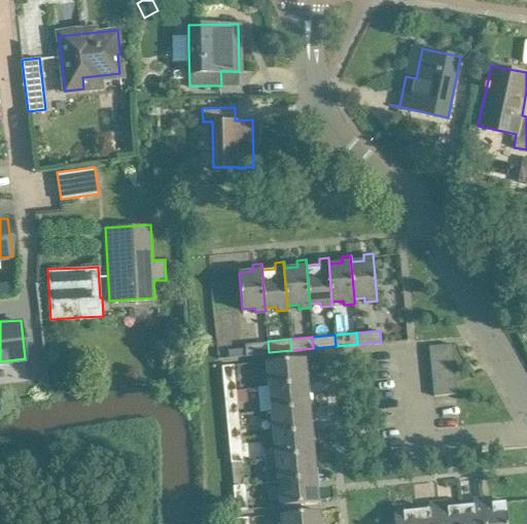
[(246,354),(269,352),(268,341),(245,343),(246,354)]
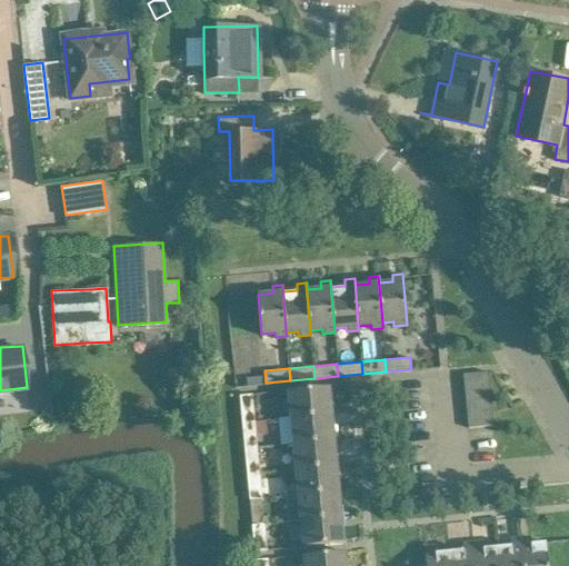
[(465,386),(489,384),(488,370),(463,373),(465,386)]
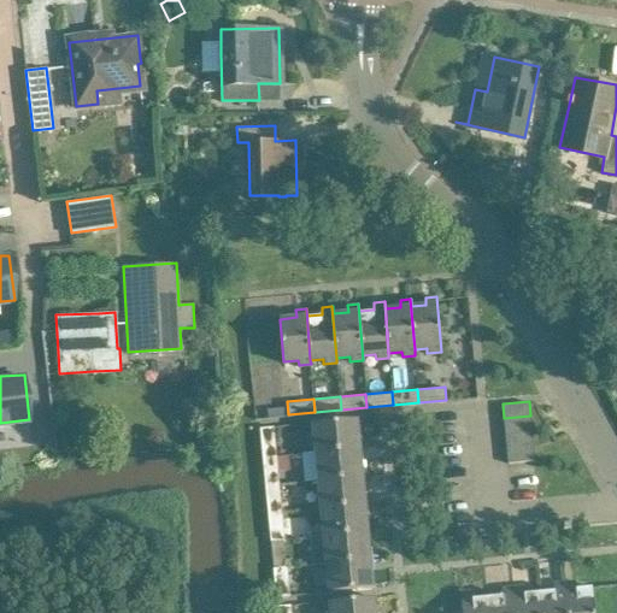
[(505,432),(532,430),(530,416),(504,418),(505,432)]
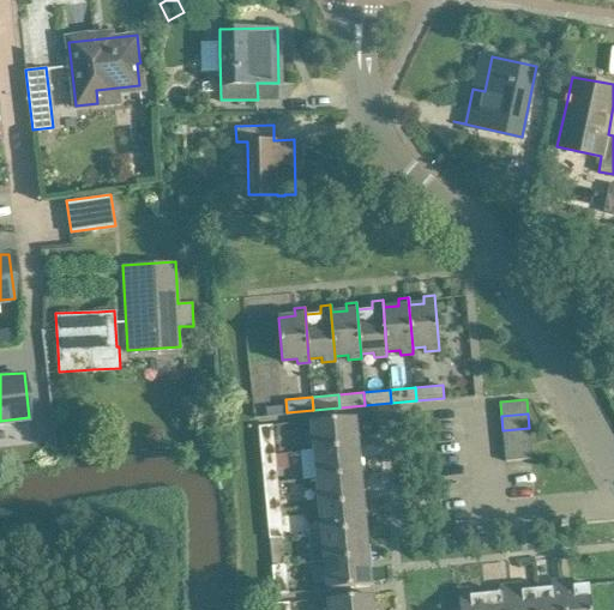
[(314,447),(360,445),(359,434),(356,434),(355,416),(312,420),(314,447)]
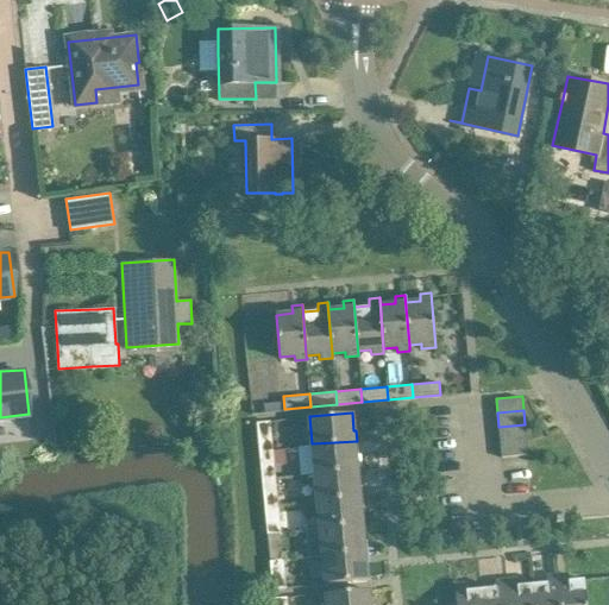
[(259,447),(272,447),(270,420),(257,421),(259,447)]
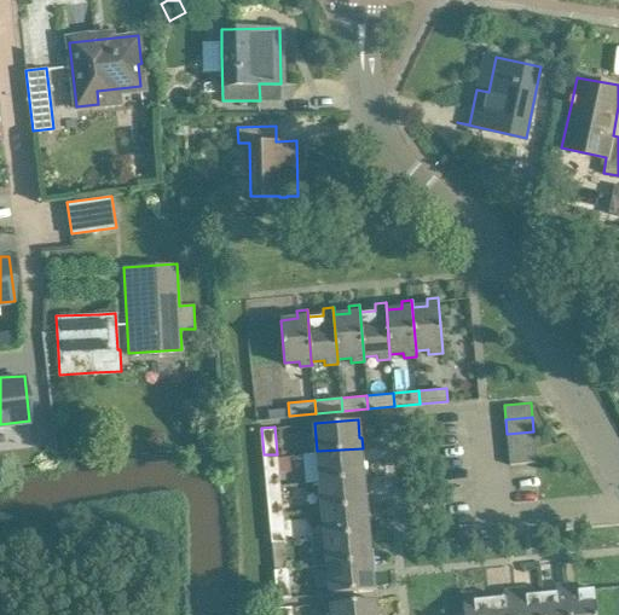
[(508,448),(534,446),(533,431),(507,434),(508,448)]
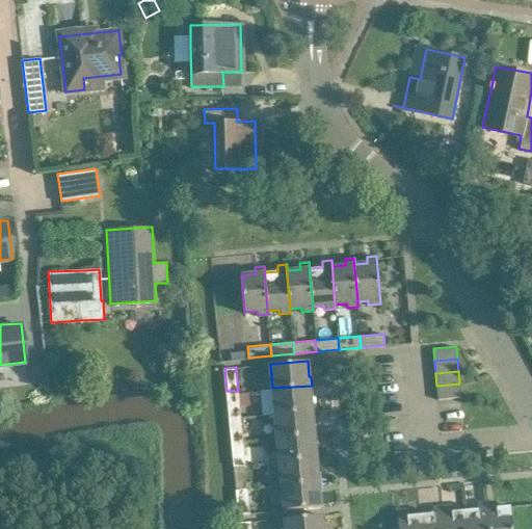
[(459,384),(436,386),(439,398),(460,396),(459,384)]
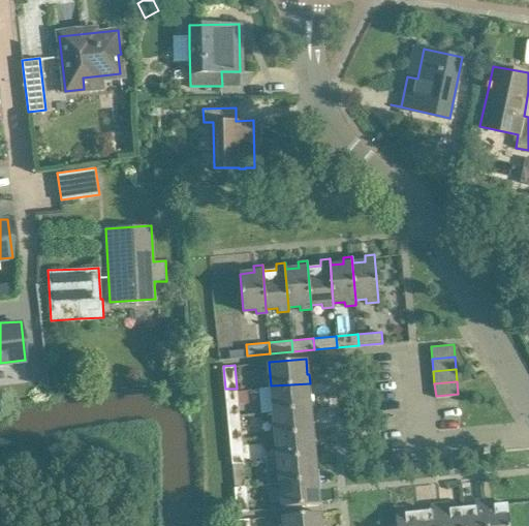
[(273,409),(310,407),(309,392),(311,392),(310,383),(271,385),(273,409)]
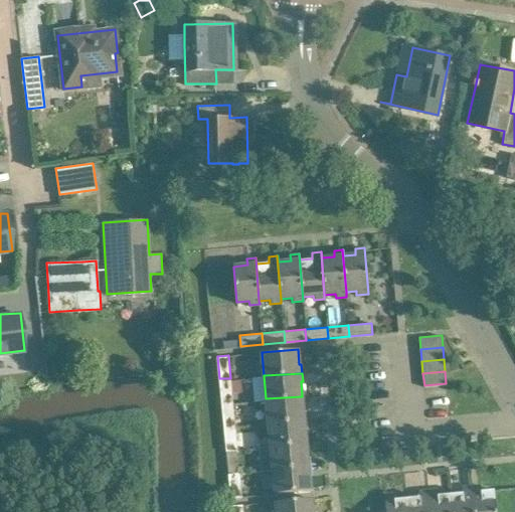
[(221,401),(232,401),(231,392),(230,379),(230,378),(219,378),(221,401)]
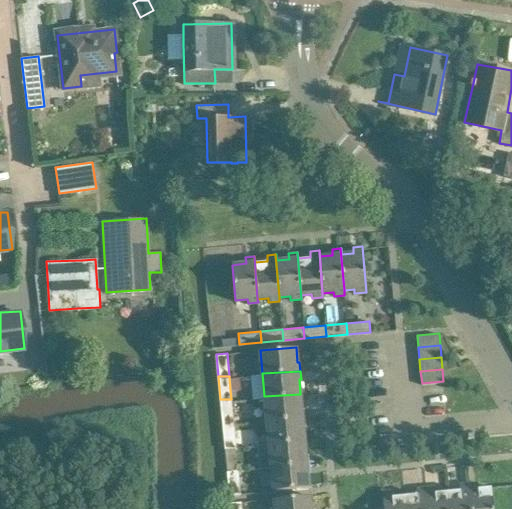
[(239,376),(229,377),(230,390),(240,389),(239,376)]
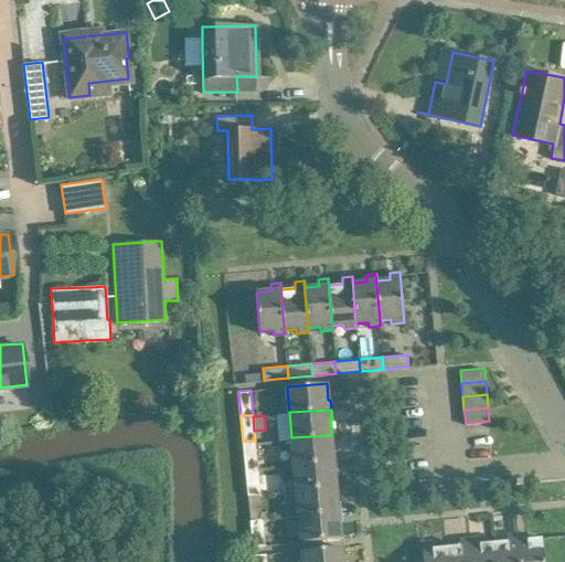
[(295,463),(337,460),(336,451),(332,451),(331,435),(291,437),(295,463)]
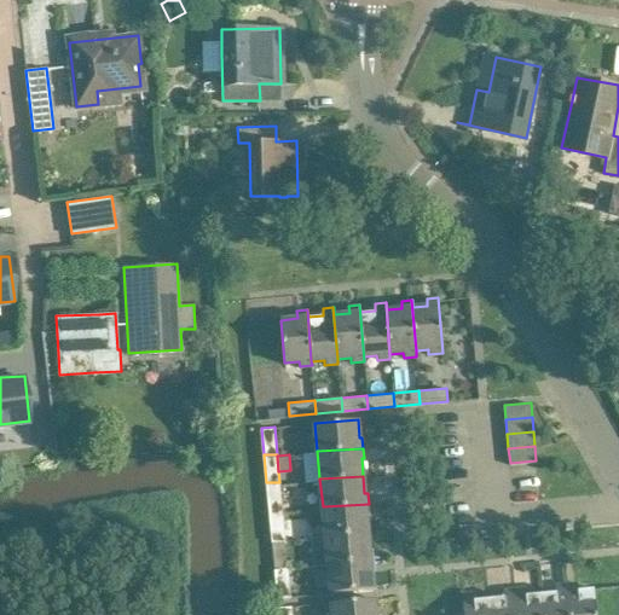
[(268,510),(282,510),(279,482),(266,482),(268,510)]
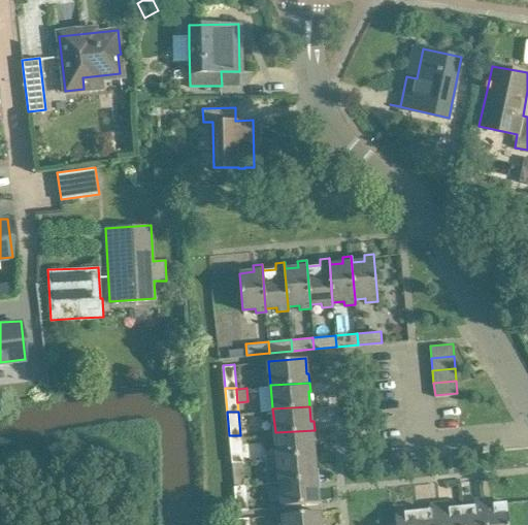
[(277,457),(314,454),(312,438),(315,438),(315,430),(275,432),(277,457)]
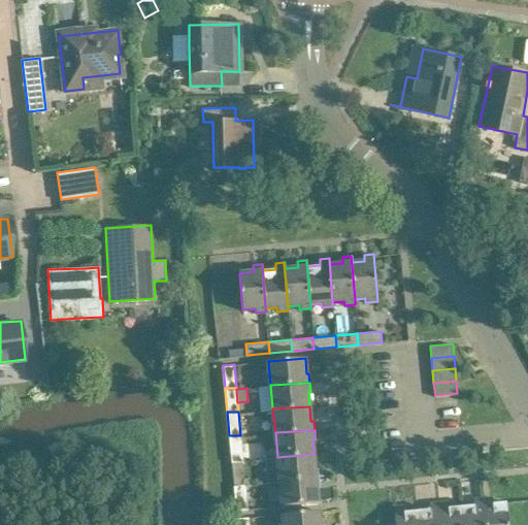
[(232,461),(243,460),(240,435),(229,435),(232,461)]
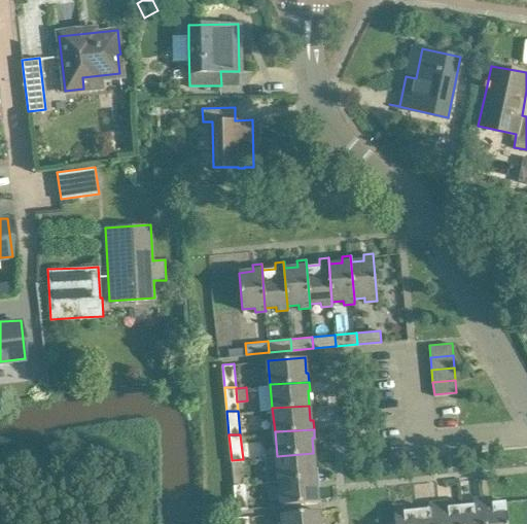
[(277,456),(265,458),(267,480),(267,482),(279,480),(318,477),(317,467),(315,467),(313,453),(277,456)]
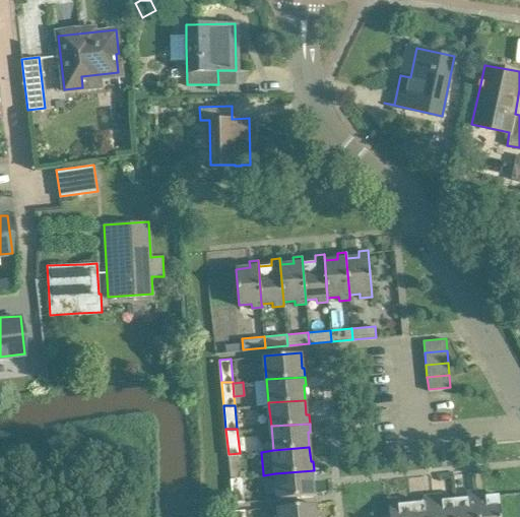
[(314,470),(275,473),(278,498),(294,496),(314,495),(313,479),(314,478),(314,470)]
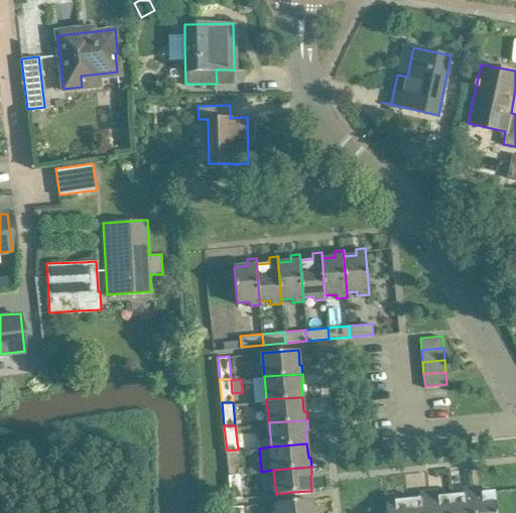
[(240,474),(229,475),(231,498),(242,497),(240,474)]
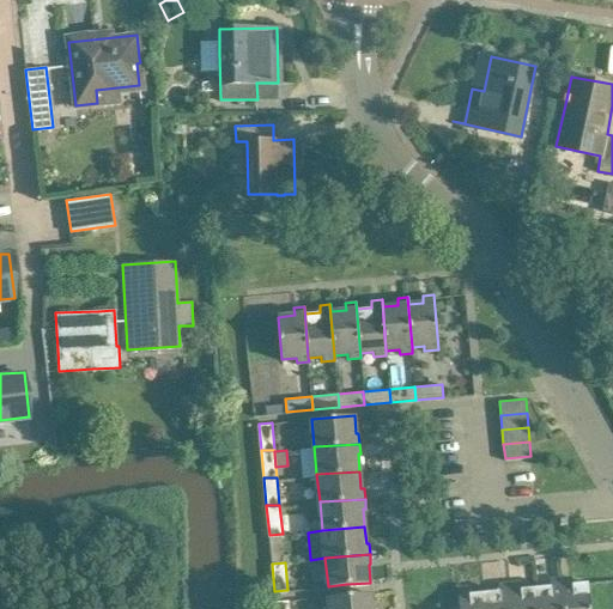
[(560,578),(563,608),(590,608),(588,582),(571,583),(571,577),(560,578)]
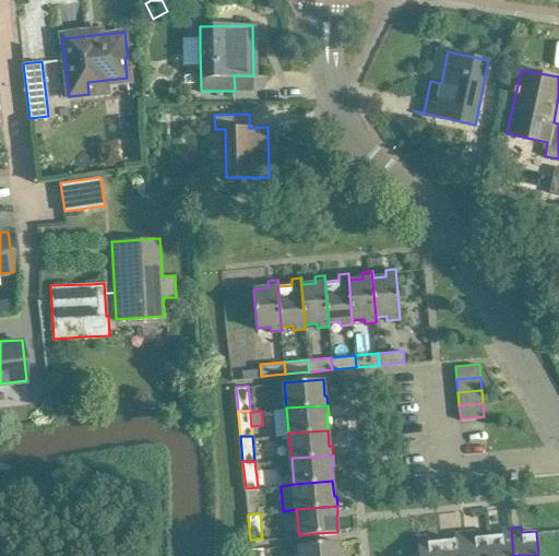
[(513,555),(511,528),(502,528),(502,534),(488,535),(490,555),(513,555)]
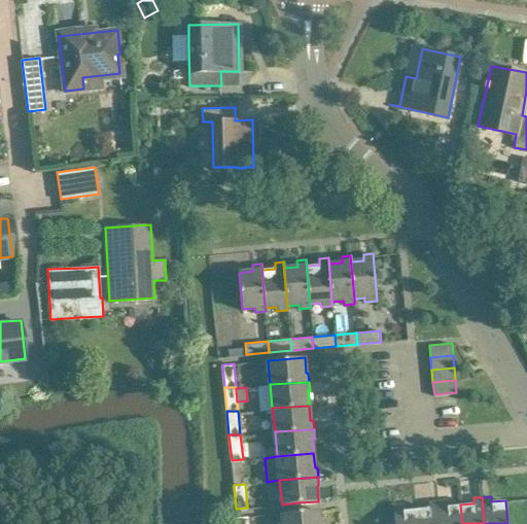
[(462,523),(460,504),(447,507),(447,500),(437,501),(440,523),(462,523)]
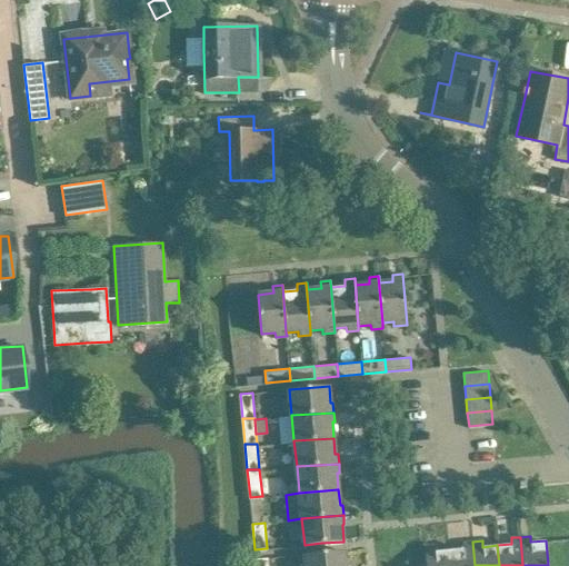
[(475,565),(472,542),(463,543),(463,548),(450,549),(450,565),(475,565)]
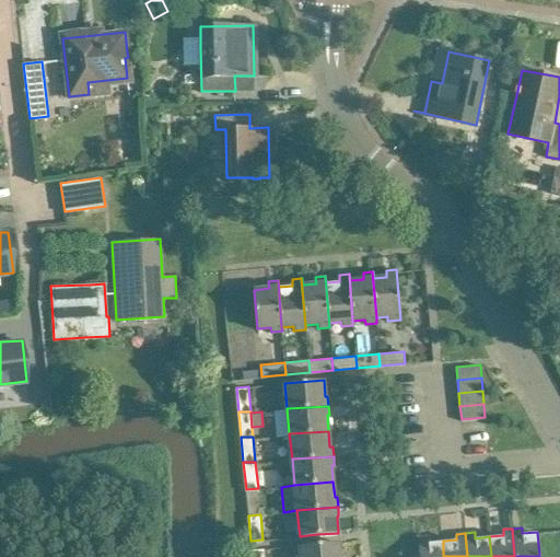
[(443,556),(443,541),(428,543),(428,536),(418,537),(419,556),(443,556)]
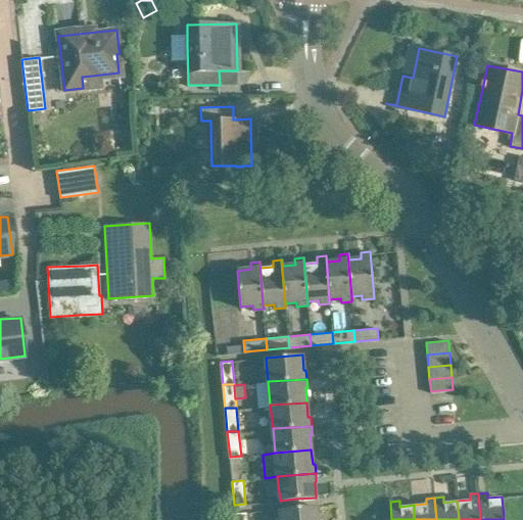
[(280,519),(317,519),(317,505),(280,509),(280,519)]
